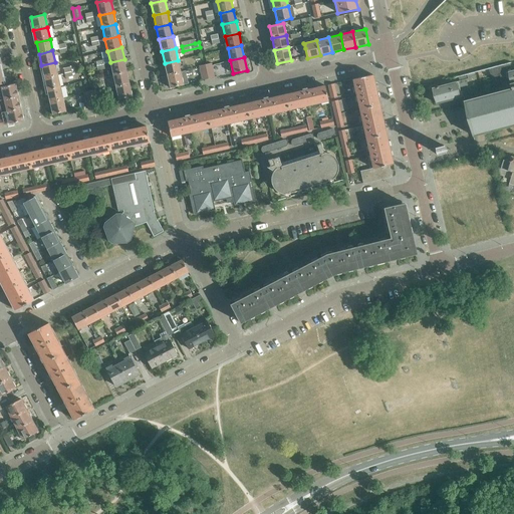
[(126,71),(124,59),(110,62),(112,74),(126,71)]
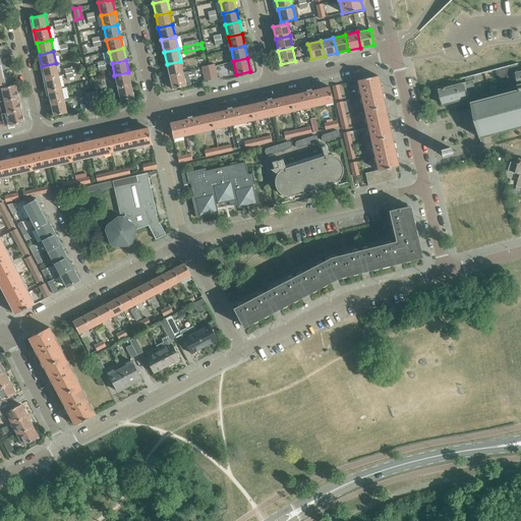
[(167,64),(169,76),(183,73),(180,61),(167,64)]
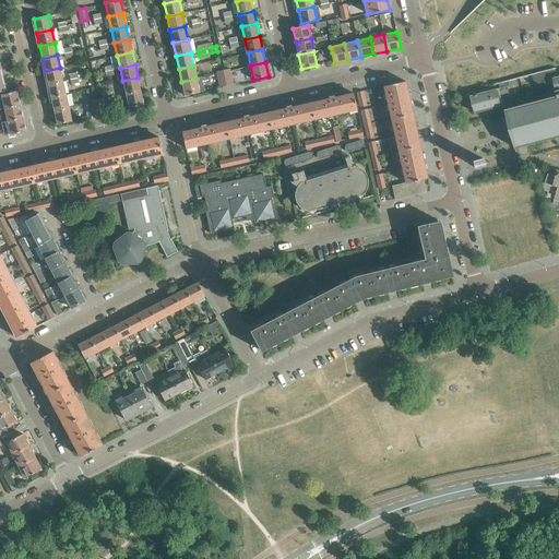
[(45,71),(48,84),(63,81),(60,68),(45,71)]
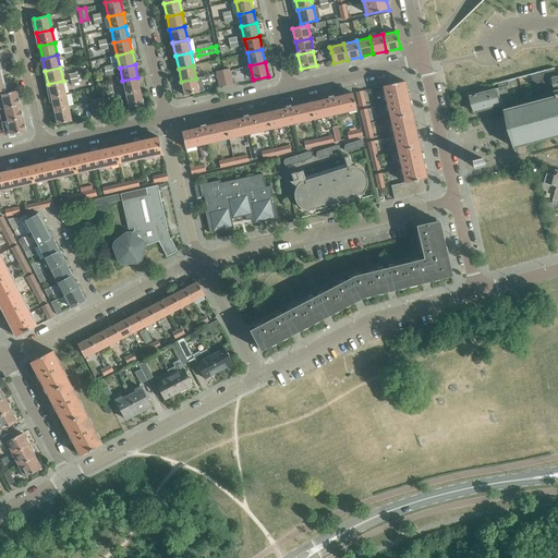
[(557,76),(554,77),(552,69),(531,74),(534,84),(543,82),(544,86),(554,84),(554,88),(557,86),(557,76)]
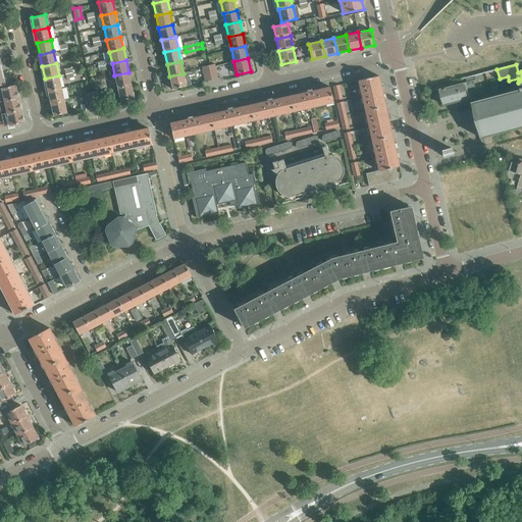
[(128,72),(114,75),(117,88),(132,85),(128,72)]
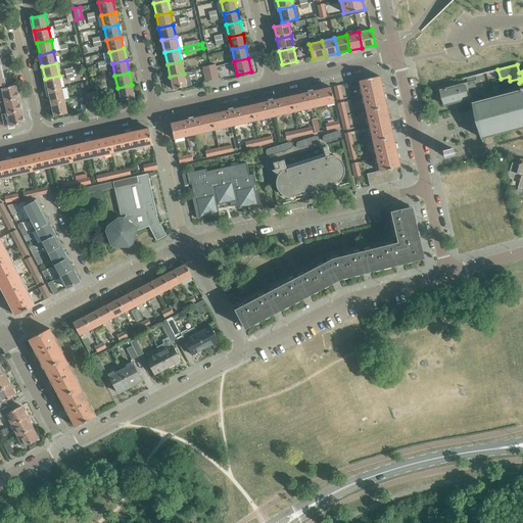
[(476,80),(476,81),(486,79),(484,73),(466,78),(467,83),(440,90),(444,105),(470,98),(467,89),(475,87),(474,81),(476,80)]
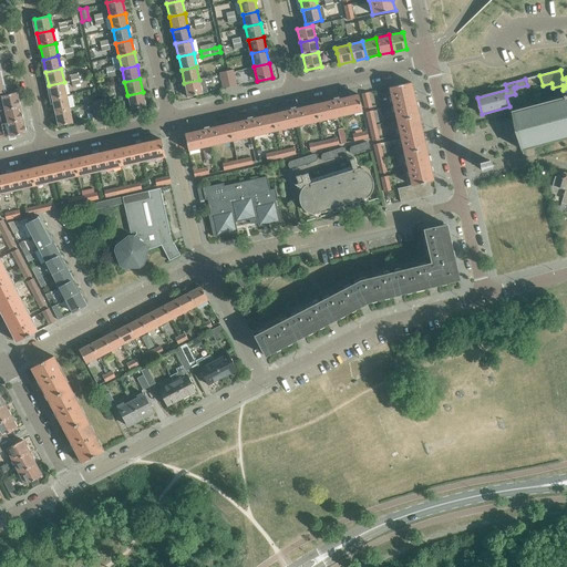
[(203,93),(199,80),(184,83),(187,96),(203,93)]
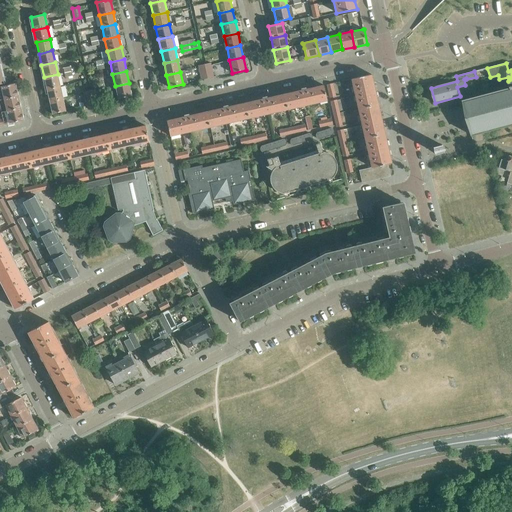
[(44,77),(47,89),(60,86),(58,74),(44,77)]
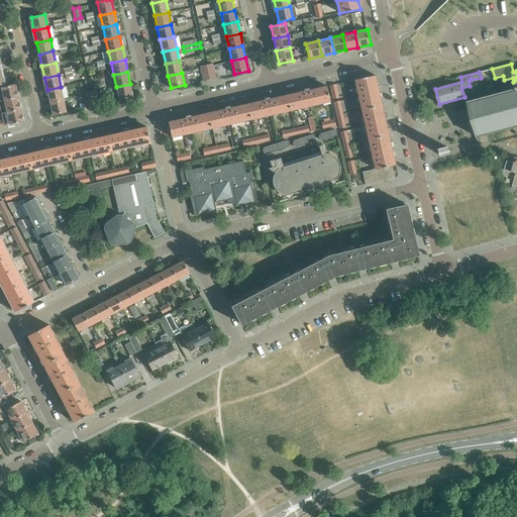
[(355,80),(362,110),(382,105),(375,75),(355,80)]
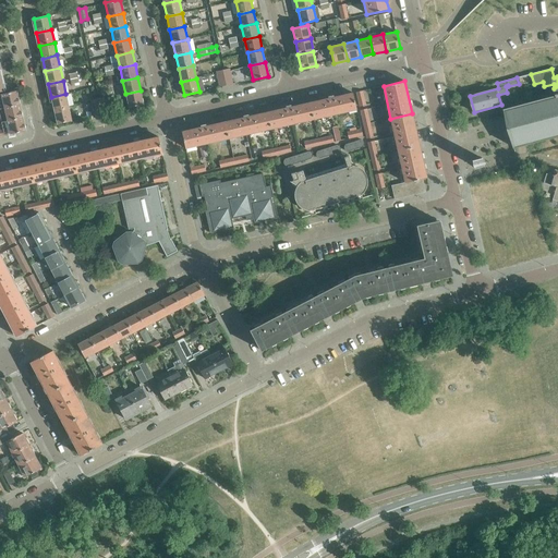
[(504,109),(505,116),(506,119),(505,119),(506,121),(509,120),(510,124),(507,125),(507,126),(510,125),(511,130),(508,131),(508,132),(511,132),(512,136),(510,137),(510,138),(511,138),(516,156),(529,153),(529,152),(526,152),(524,144),(534,141),(535,143),(536,143),(535,141),(555,135),(556,137),(557,137),(556,135),(557,134),(557,86),(554,88),(556,95),(556,96),(546,99),(546,97),(544,98),(545,99),(536,101),(536,100),(535,100),(535,101),(525,105),(525,102),(524,102),(524,105),(516,107),(514,106),(513,106),(514,108),(505,110),(505,108),(504,109)]
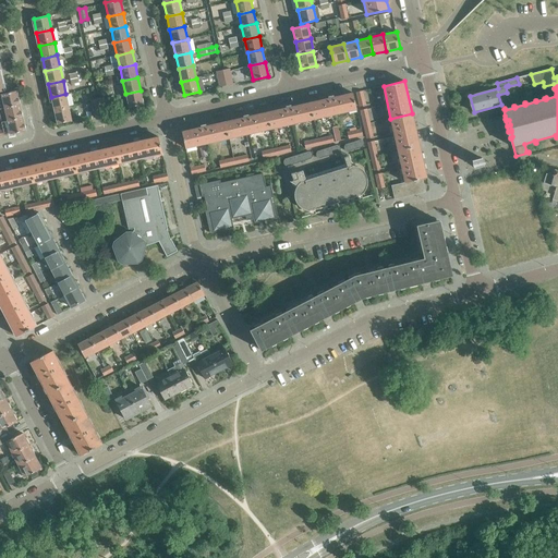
[(0,108),(20,105),(17,91),(0,94),(0,108)]
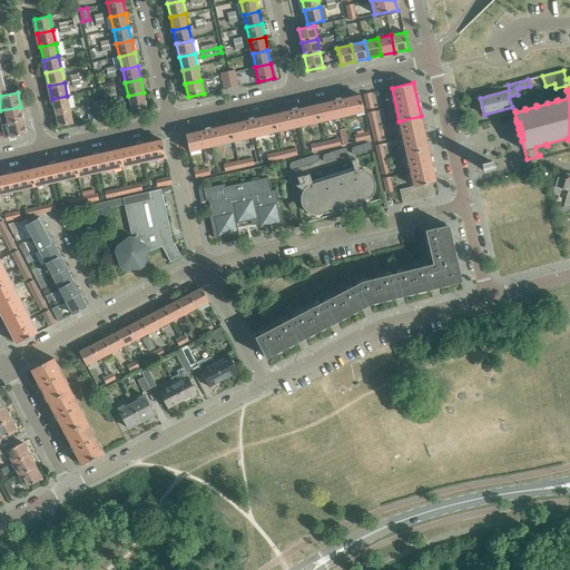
[(147,107),(144,92),(128,96),(131,110),(147,107)]
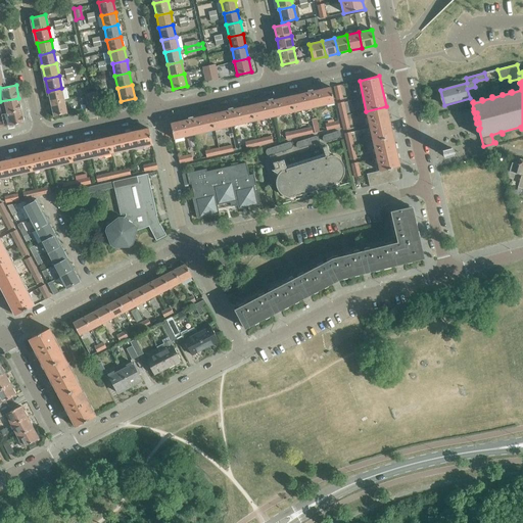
[(313,90),(307,91),(307,92),(290,96),(294,111),(334,102),(331,87),(313,91),(313,90)]
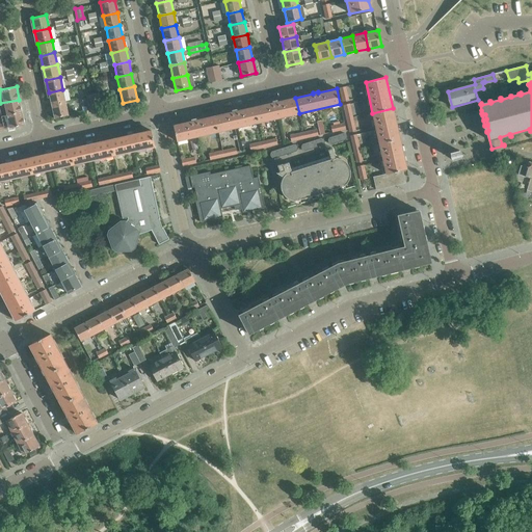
[(49,92),(51,105),(65,102),(62,89),(49,92)]
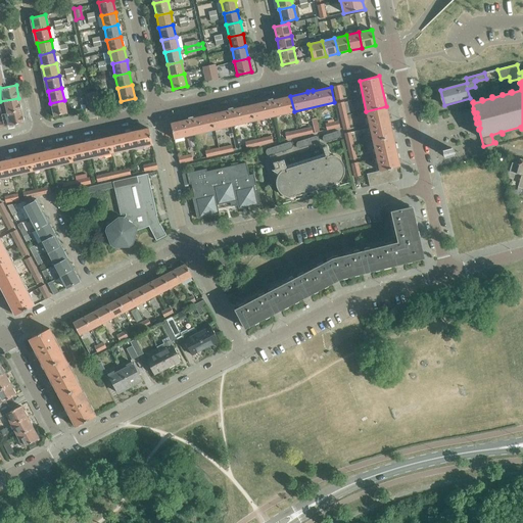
[(273,98),(268,99),(268,101),(250,105),(254,121),(294,111),(290,96),(273,100),(273,98)]
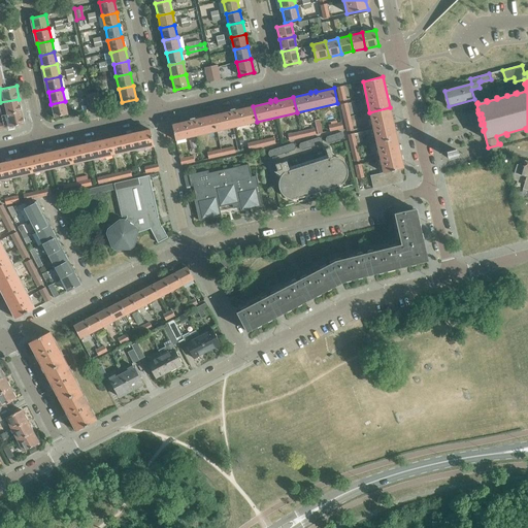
[(22,110),(19,99),(0,102),(0,109),(1,116),(22,110)]
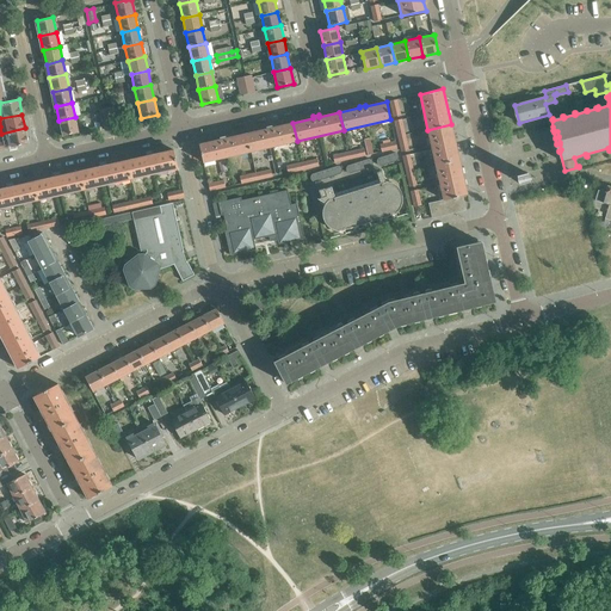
[(79,133),(75,117),(59,121),(62,136),(79,133)]
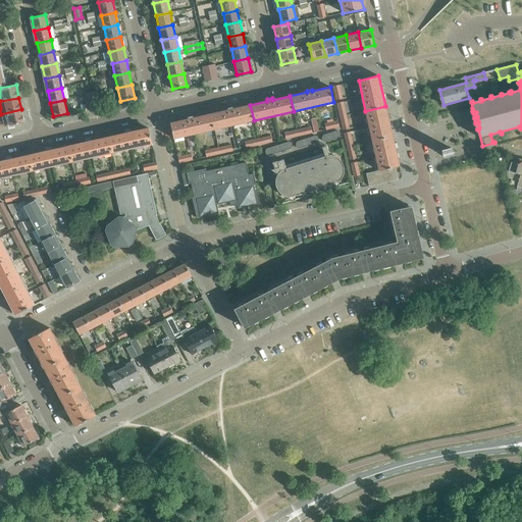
[(232,107),(227,108),(227,110),(210,114),(214,129),(254,120),(250,105),(232,109),(232,107)]
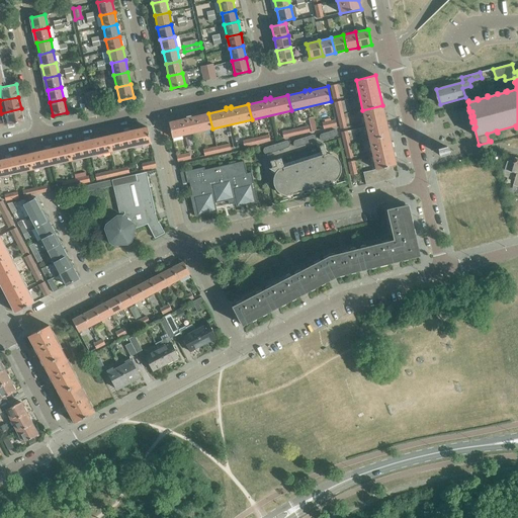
[(362,110),(369,140),(390,135),(382,105),(362,110)]
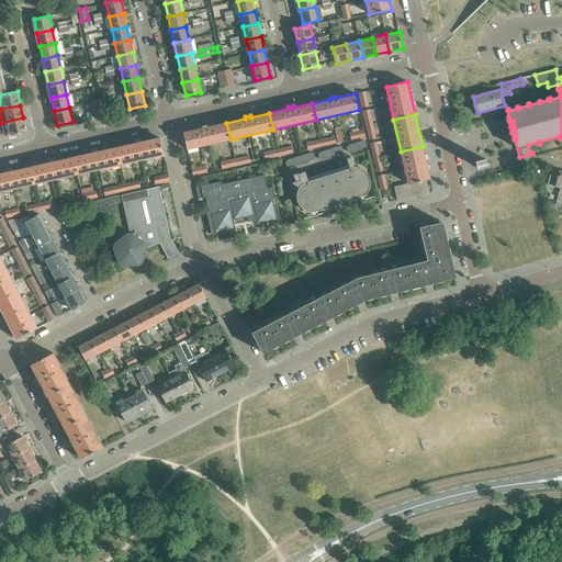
[(3,131),(0,131),(0,136),(10,135),(26,132),(23,117),(1,123),(3,131)]
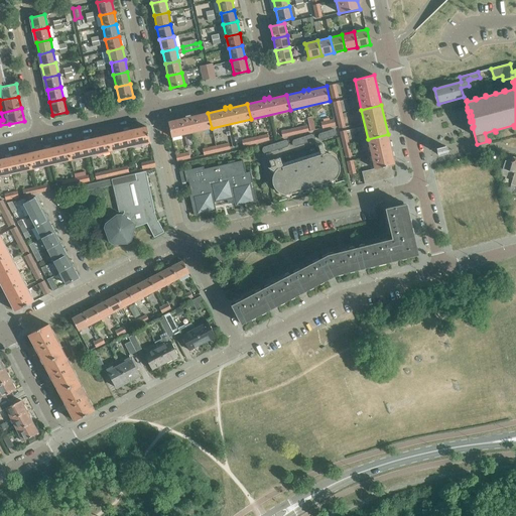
[(190,115),(185,116),(185,118),(168,122),(171,137),(212,128),(208,113),(190,117),(190,115)]
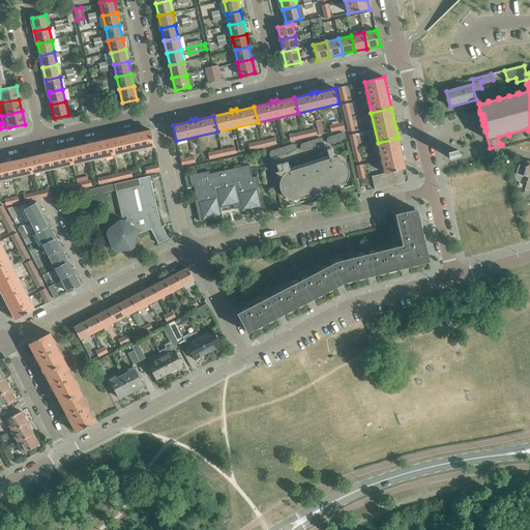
[(110,140),(113,155),(154,146),(150,130),(133,135),(131,133),(127,134),(127,136),(110,140)]
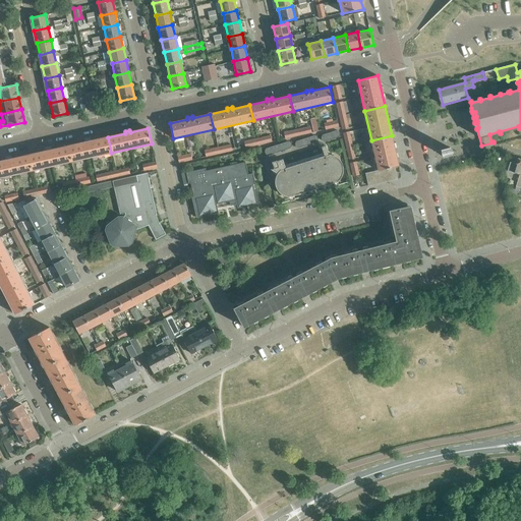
[(392,135),(371,140),(379,170),(394,167),(398,166),(392,135)]
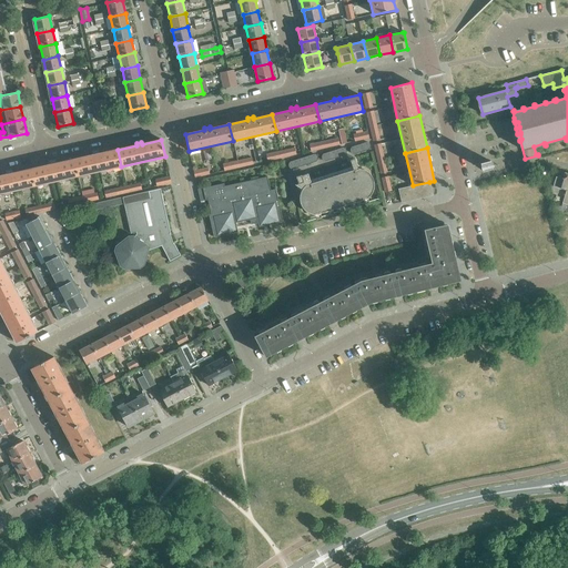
[(73,159),(78,176),(121,166),(118,150),(99,153),(99,152),(93,153),(93,154),(73,159)]
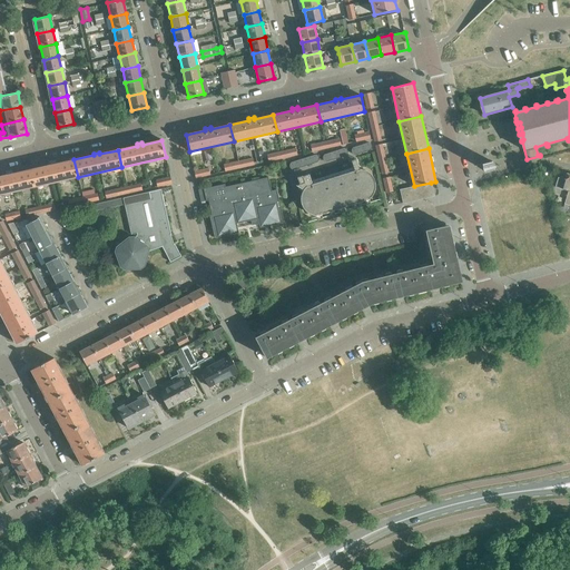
[(30,169),(35,187),(78,177),(74,159),(56,164),(55,163),(52,163),(50,164),(50,165),(30,169)]
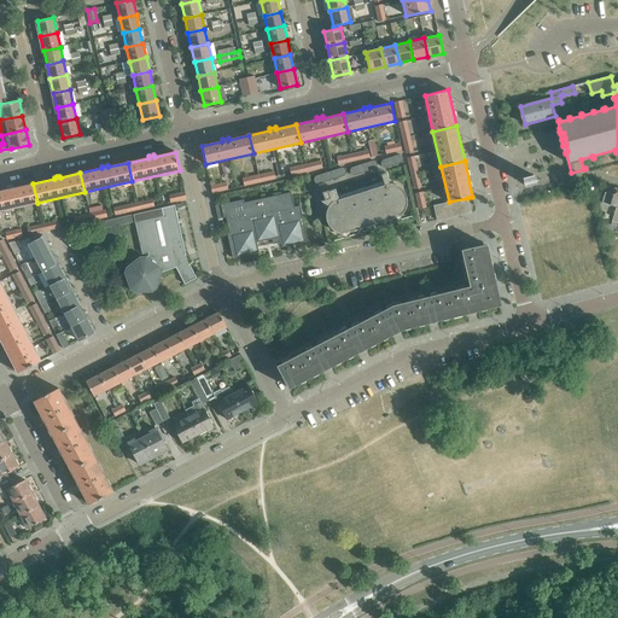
[(386,173),(380,174),(384,185),(338,199),(336,188),(328,191),(322,192),(325,199),(321,200),(328,205),(327,208),(327,210),(326,211),(326,214),(326,216),(326,217),(326,219),(327,221),(327,222),(327,223),(328,225),(330,227),(331,228),(333,229),(334,231),(337,232),(339,233),(340,233),(342,234),(343,234),(395,217),(400,216),(402,215),(403,213),(404,210),(406,209),(407,207),(407,205),(407,204),(407,203),(407,200),(407,199),(407,198),(407,196),(404,193),(404,191),(403,190),(402,188),(401,187),(400,187),(396,185),(394,184),(392,184),(390,184),(386,173)]
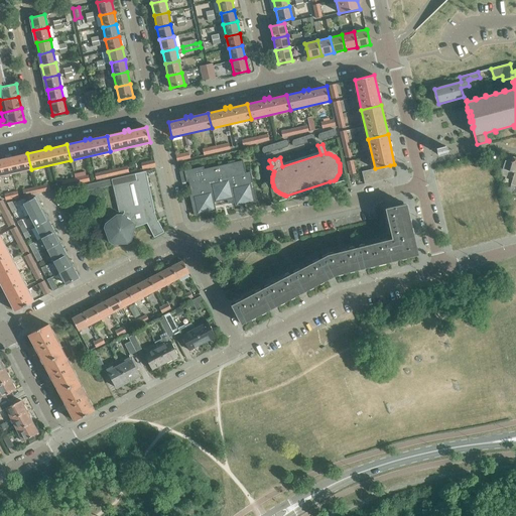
[(0,159),(0,175),(31,169),(27,153),(11,157),(10,155),(6,156),(6,158),(0,159)]
